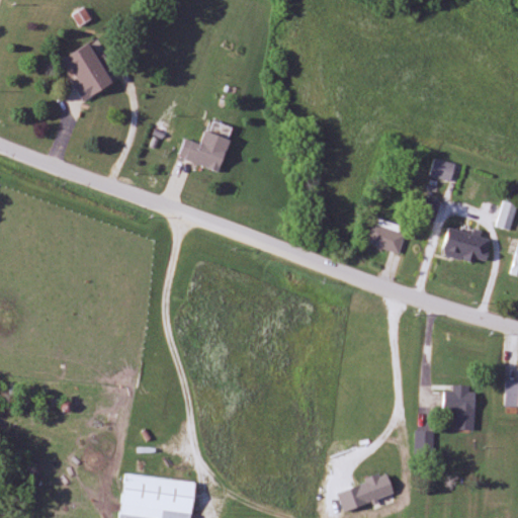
[(76,87),(83,100),(113,86),(93,45),(67,57),(80,85),(76,87)]
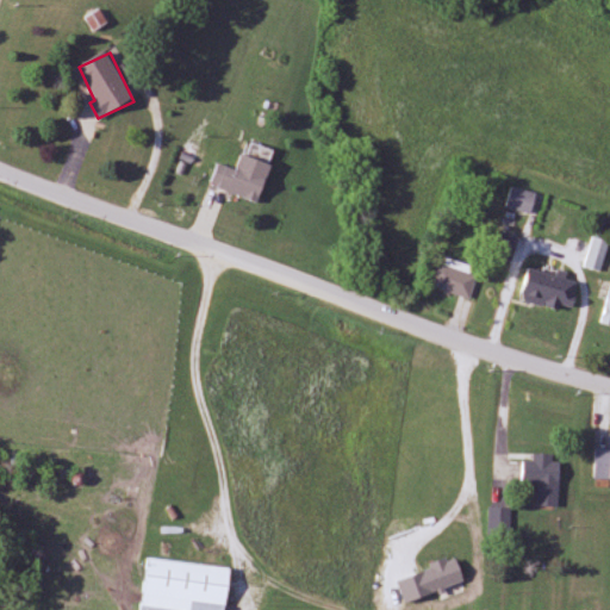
[(238,170),(219,165),(212,187),(260,203),(272,165),(243,155),(238,170)]
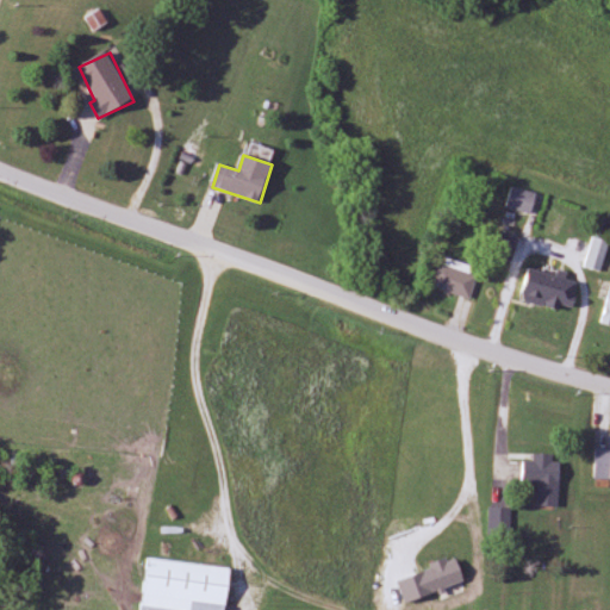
[(533,215),(537,193),(512,187),(506,209),(533,215)]
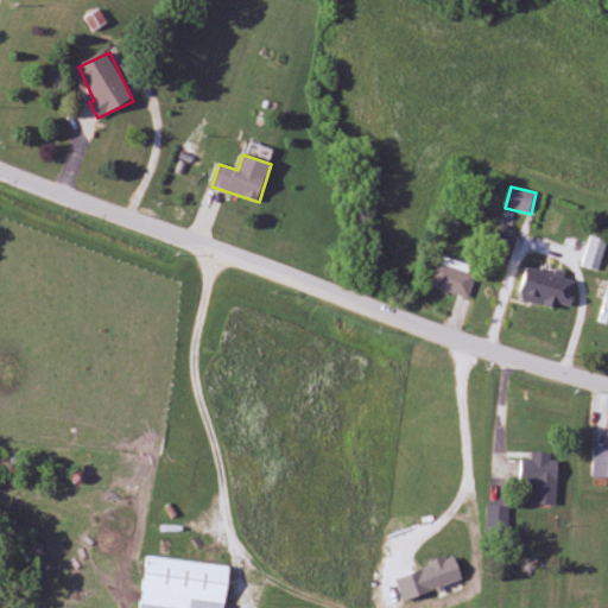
[(511,261),(519,239),(501,232),(493,254),(511,261)]
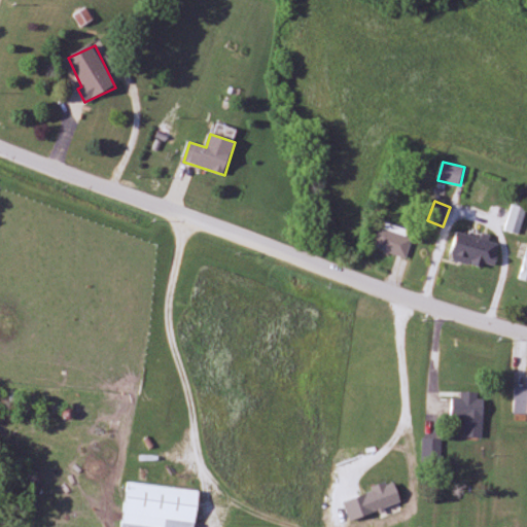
[(519,235),(526,210),(526,208),(514,205),(505,231),(519,235)]
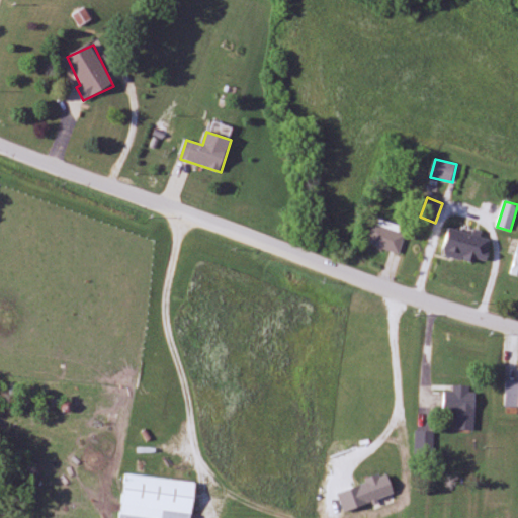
[(363,244),(401,254),(406,234),(368,223),(363,244)]
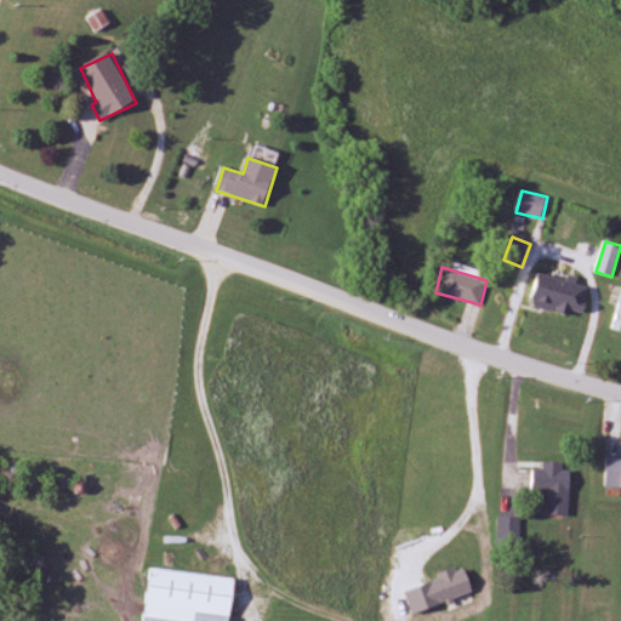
[(584,318),(591,284),(539,274),(531,307),(584,318)]
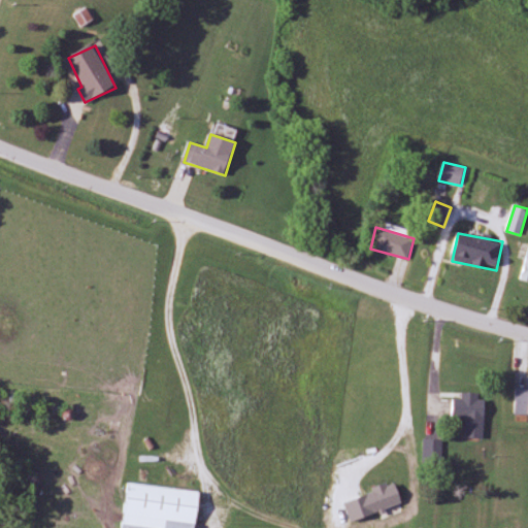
[(517,416),(527,416),(527,389),(517,390),(517,416)]
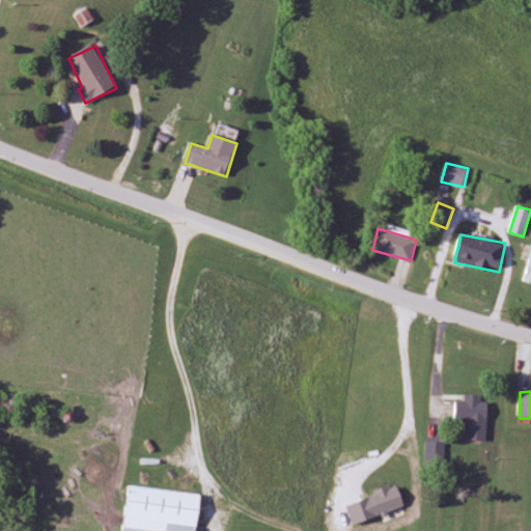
[(488,402),(456,401),(455,421),(469,421),(469,442),(488,442),(488,402)]
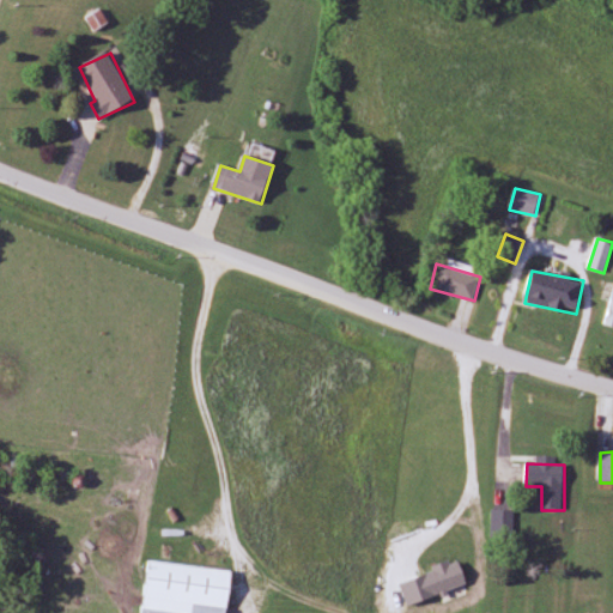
[(515,539),(515,511),(492,511),(492,539),(515,539)]
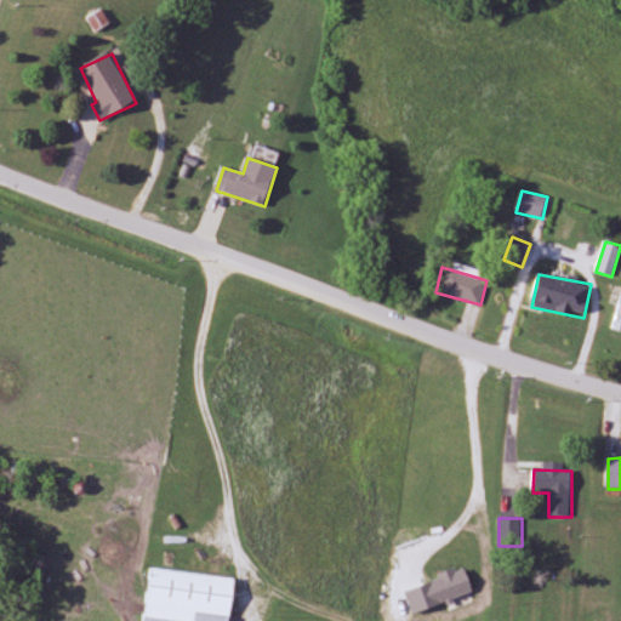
[(474,591),(463,565),(431,580),(443,605),(474,591)]
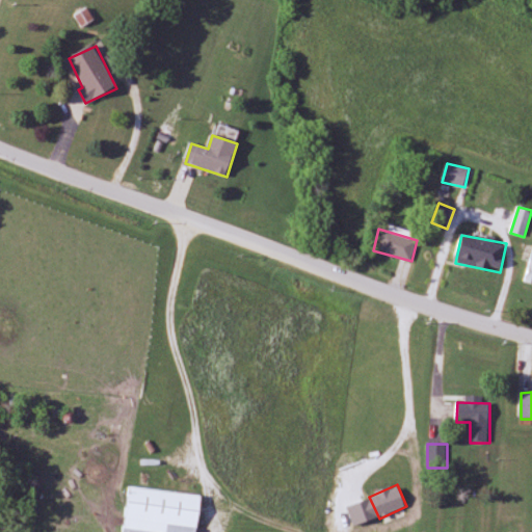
[(124,531),(197,531),(202,495),(130,486),(124,531)]
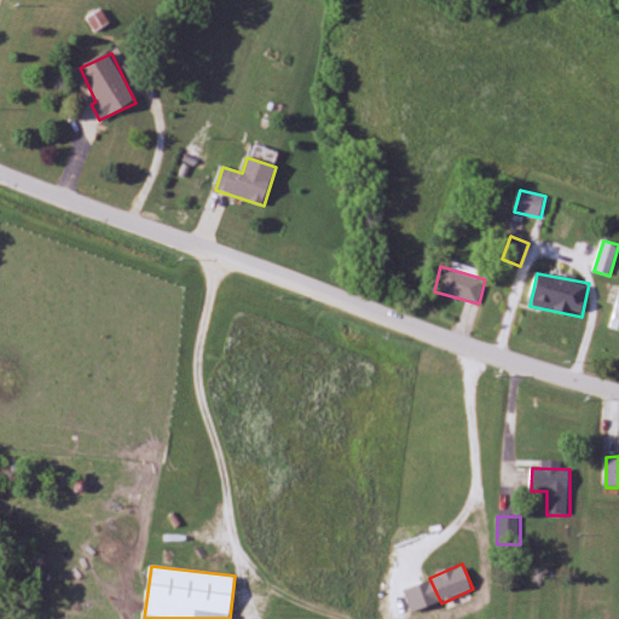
All buildings are outlined.
